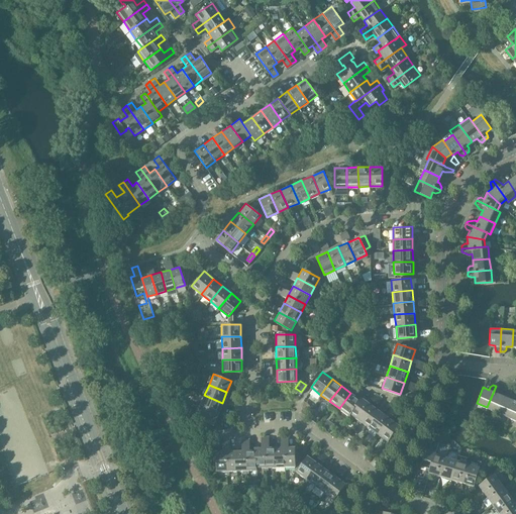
[(487,407),(498,412),(505,396),(499,394),(500,391),(500,388),(496,386),(487,407)]
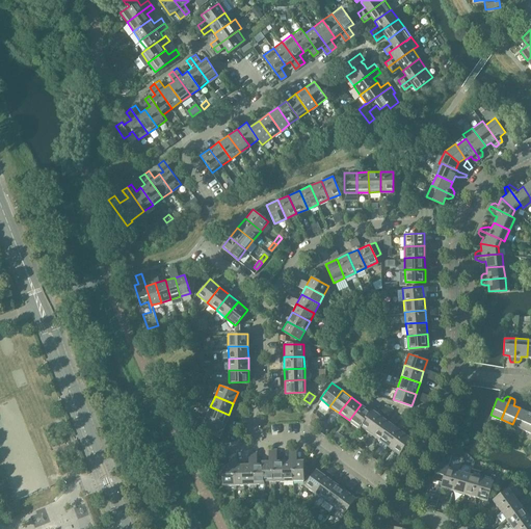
[(359,427),(361,425),(360,425),(370,411),(361,404),(349,420),(359,427)]
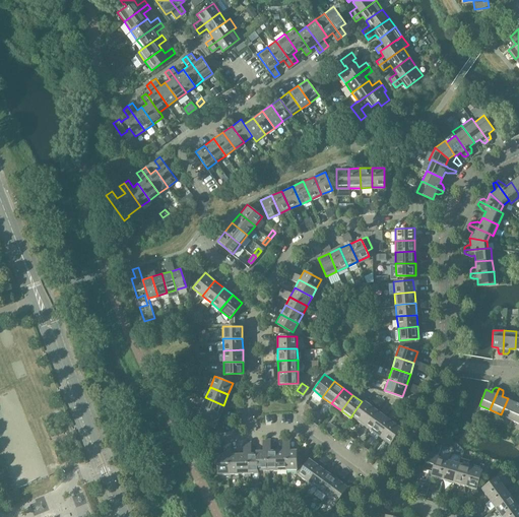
[(501,414),(511,418),(518,400),(518,396),(517,396),(514,398),(513,401),(508,398),(501,414)]
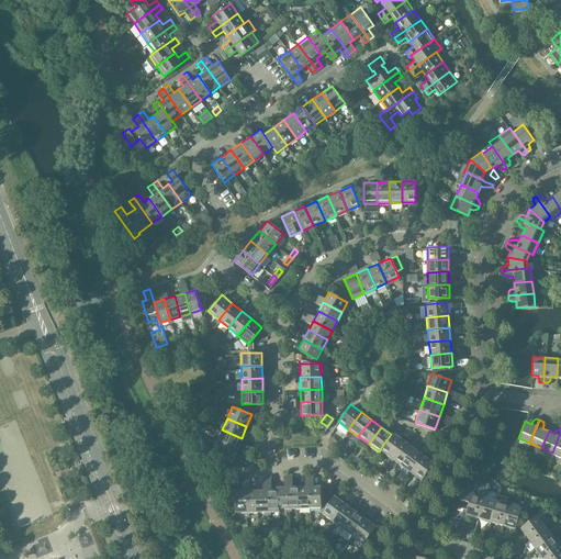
[(242,438),(222,429),(217,442),(236,449),(242,438)]
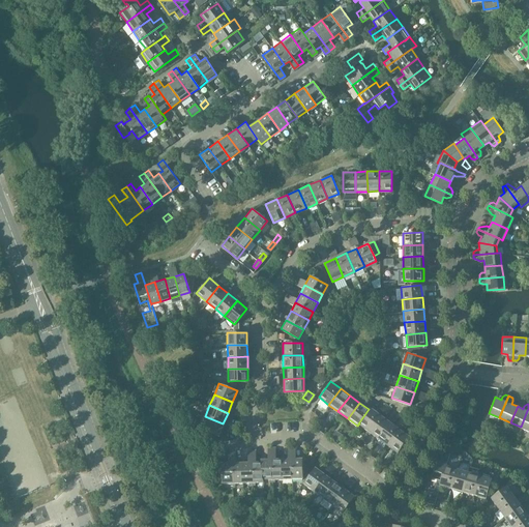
[(359,423),(368,431),(380,414),(370,407),(369,409),(358,423),(359,423)]
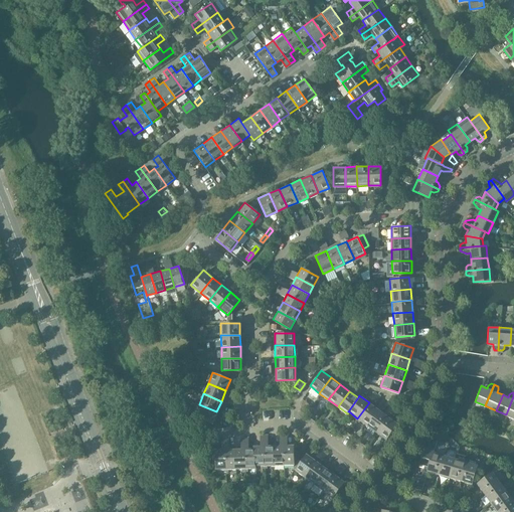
[(378,409),(369,402),(357,418),(367,424),(378,409)]
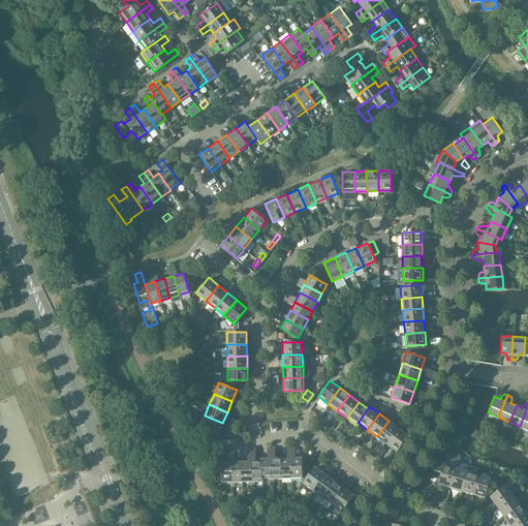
[(222,423),(205,415),(199,427),(218,434),(222,423)]
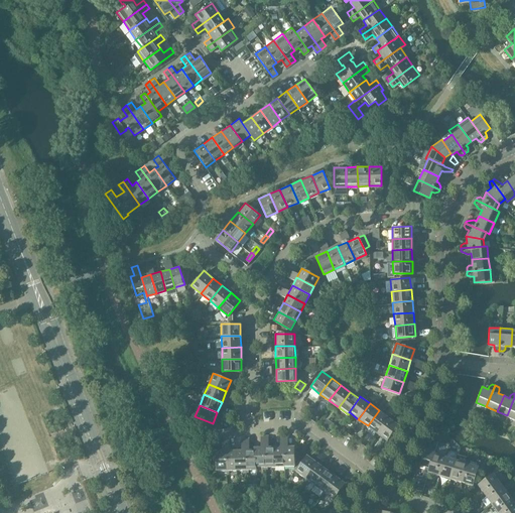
[(368,425),(377,432),(388,417),(379,410),(368,425)]
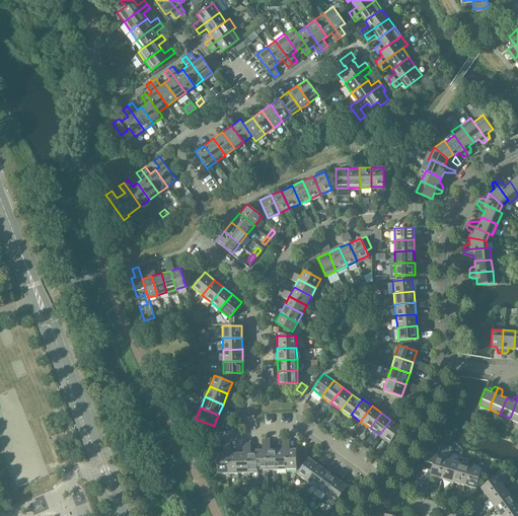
[(390,420),(379,435),(389,442),(400,427),(390,420)]
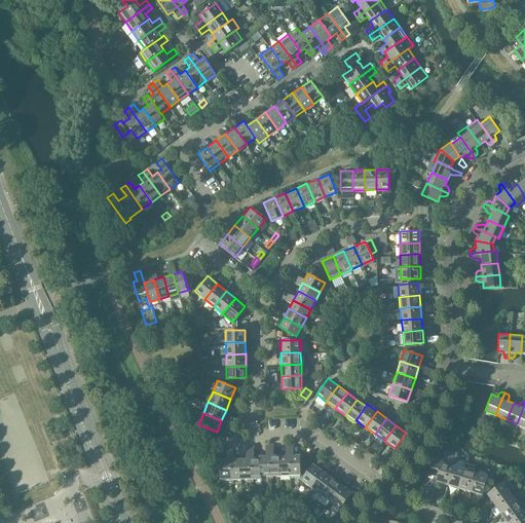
[(442,461),(446,448),(439,447),(437,455),(433,454),(427,473),(435,475),(432,485),(424,482),(420,496),(430,499),(437,480),(436,480),(442,461)]
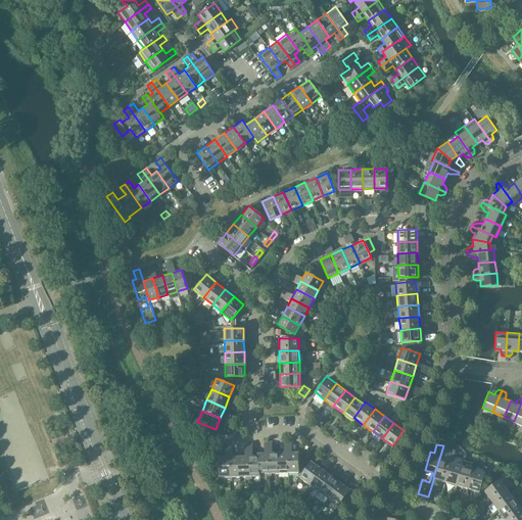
[(287,452),(278,453),(278,472),(288,472),(287,452)]
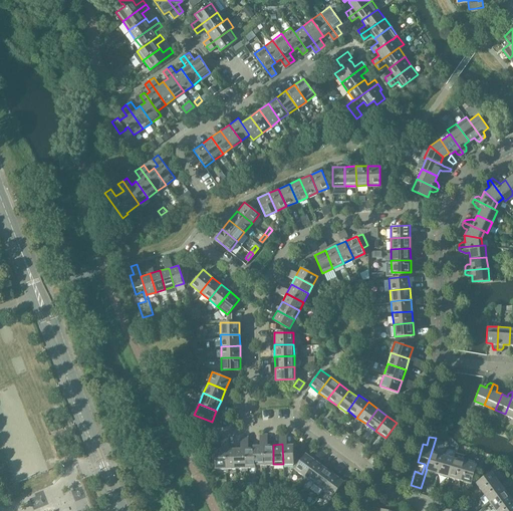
[(292,444),(282,444),(283,464),(293,463),(292,444)]
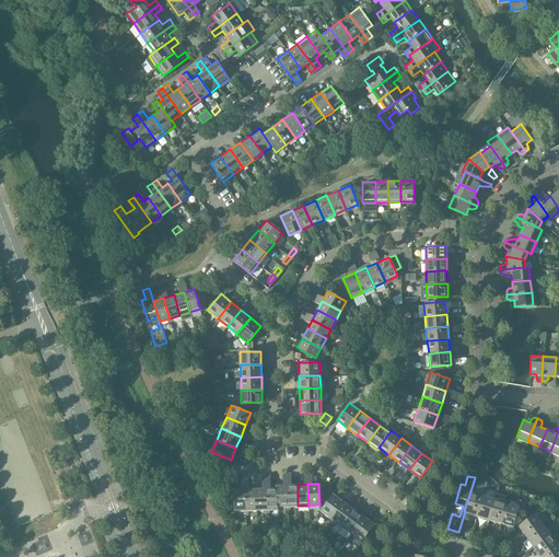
[(287,506),(287,485),(276,485),(276,488),(277,506),(287,506)]
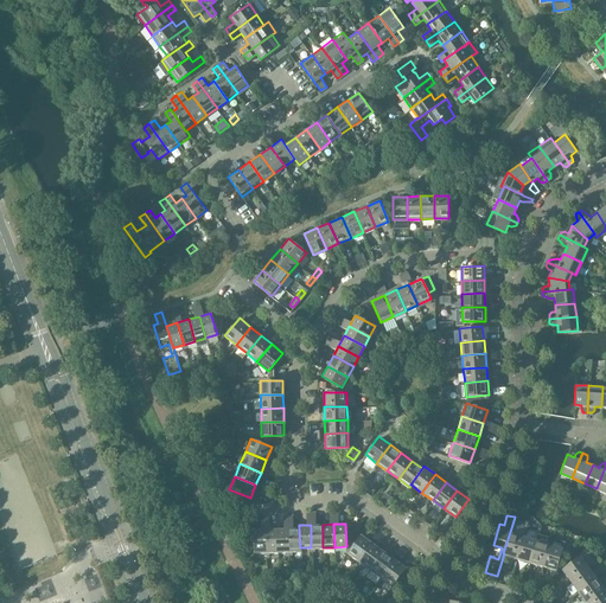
[(323,547),(323,525),(311,525),(311,547),(323,547)]
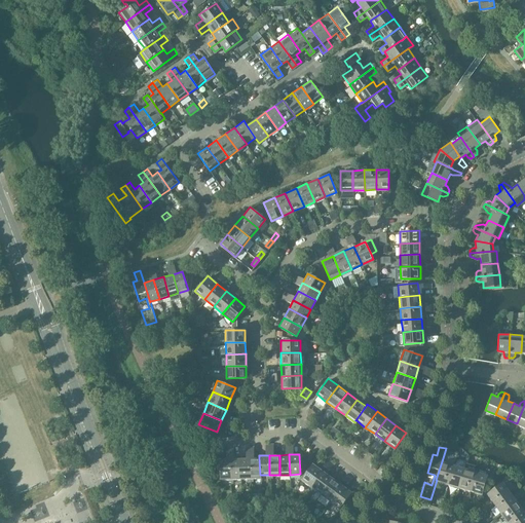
[(230,478),(230,458),(220,458),(220,479),(230,478)]
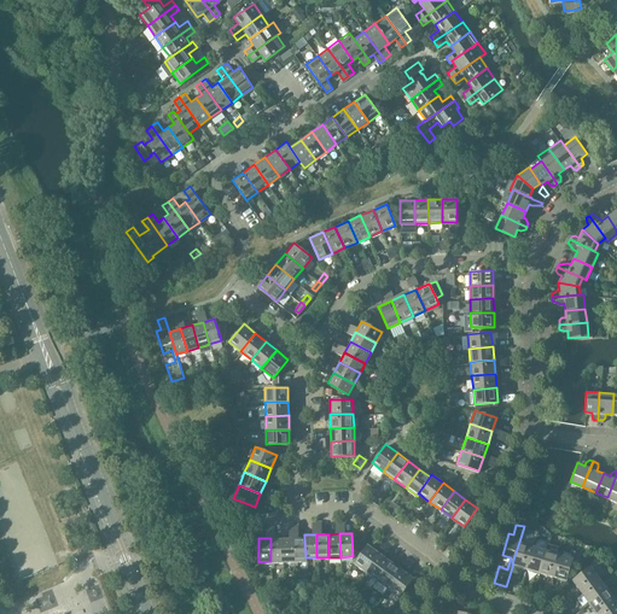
[(281,538),(271,538),(271,561),(283,561),(281,538)]
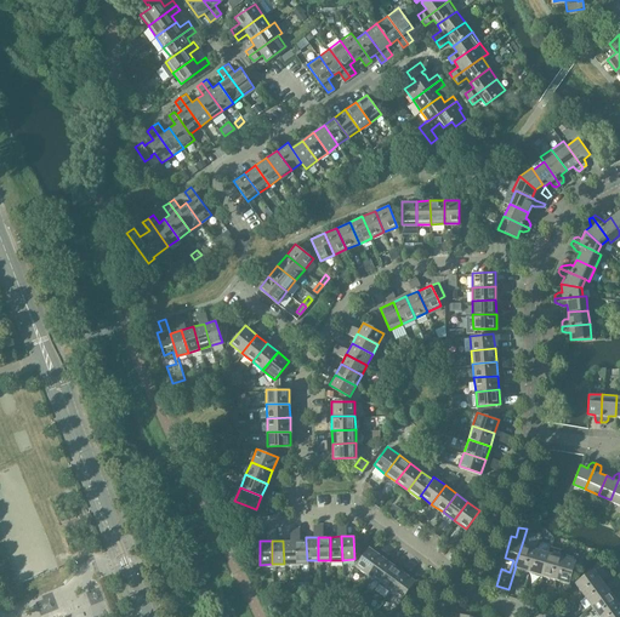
[(295,541),(283,541),(284,564),(295,564),(295,541)]
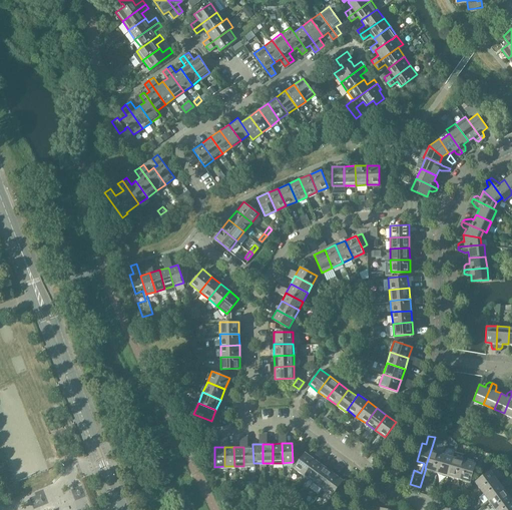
[(253,463),(252,447),(243,447),(243,466),(253,466),(253,463)]
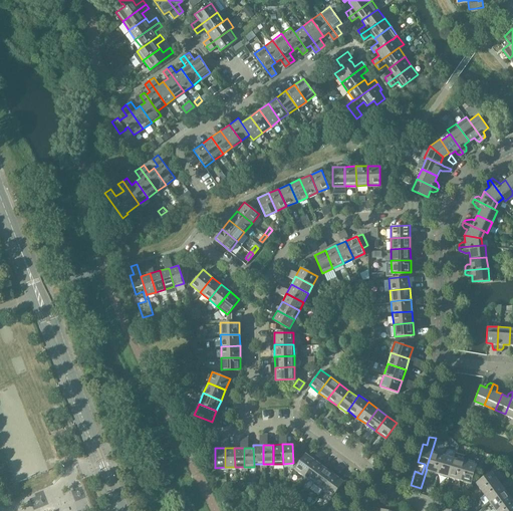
[(443,454),(432,451),(426,469),(427,469),(437,472),(443,454)]
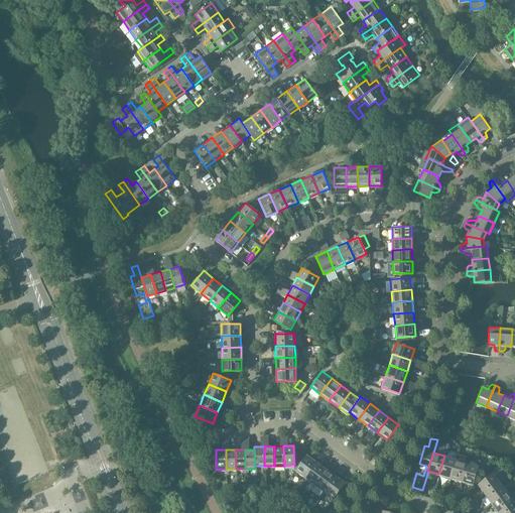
[(461,481),(468,457),(458,453),(456,459),(449,478),(461,481)]
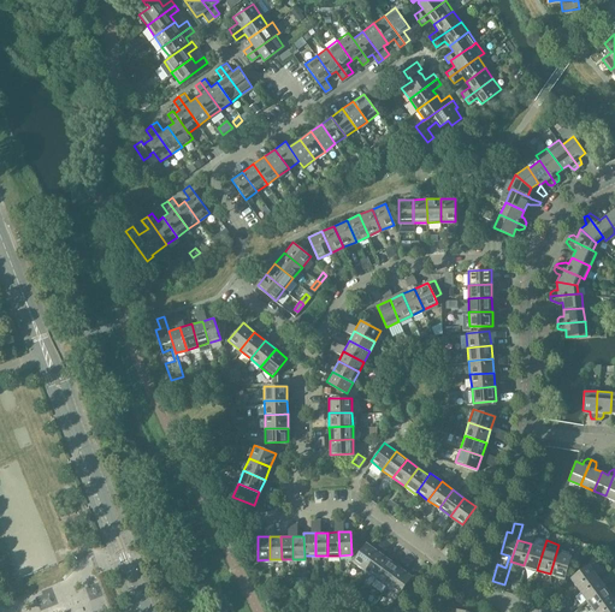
[(353,560),(364,570),(378,551),(366,542),(353,560)]
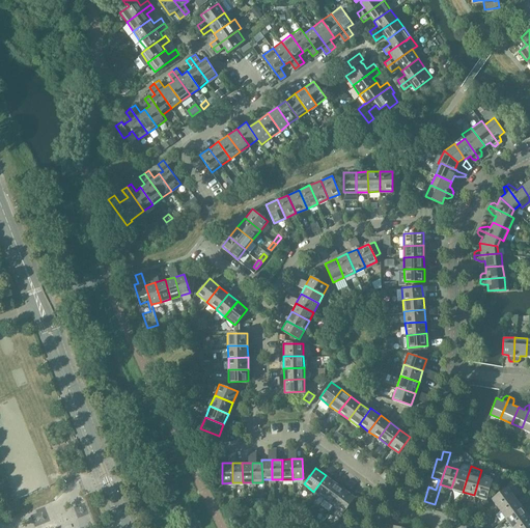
[(463,492),(469,472),(457,469),(451,488),(463,492)]
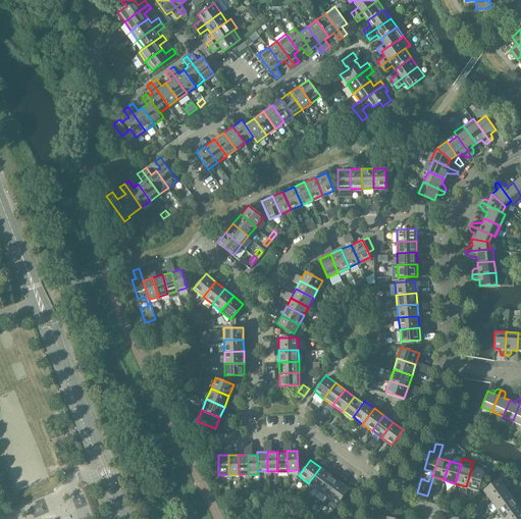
[(466,486),(478,489),(485,465),(473,462),(466,486)]
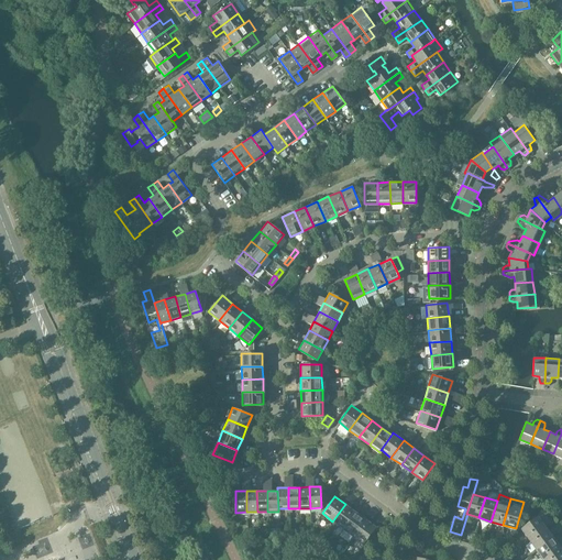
[(332,522),(343,528),(355,512),(345,504),(332,522)]
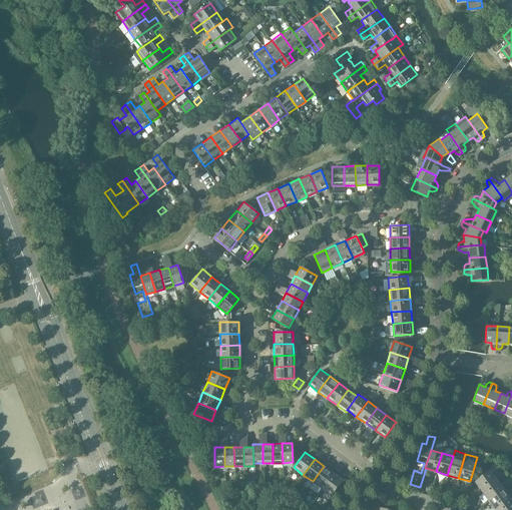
[(333,473),(324,466),(313,481),(322,488),(333,473)]
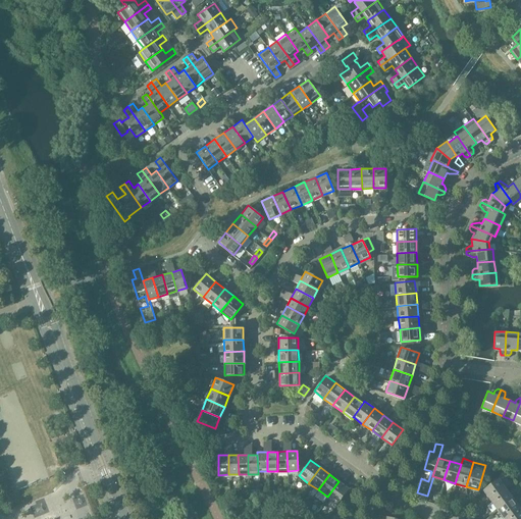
[(506,487),(499,478),(482,489),(490,500),(506,487)]
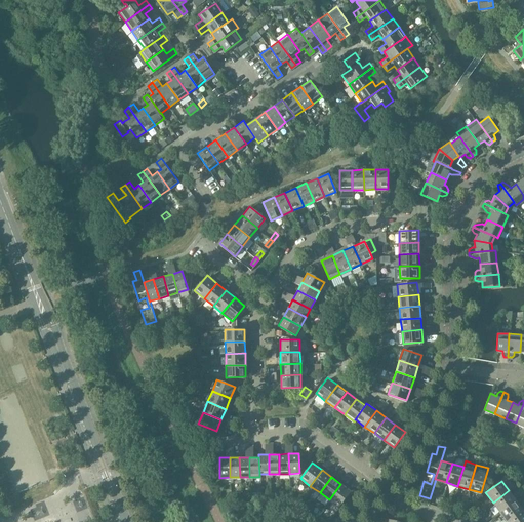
[(340,484),(329,499),(338,507),(351,491),(340,484)]
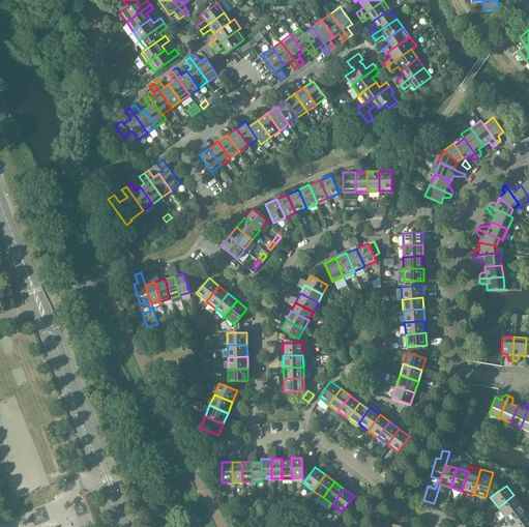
[(521,504),(513,495),(498,507),(504,517),(521,504)]
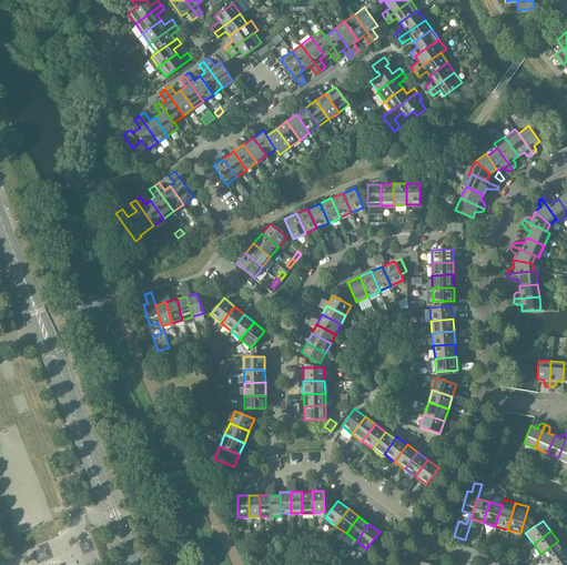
[(565,552),(558,541),(540,554),(548,564),(565,552)]
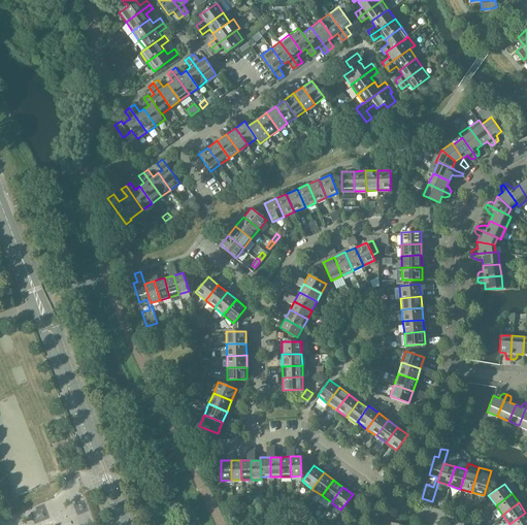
[(526,524),(526,514),(525,513),(509,524),(526,524)]
